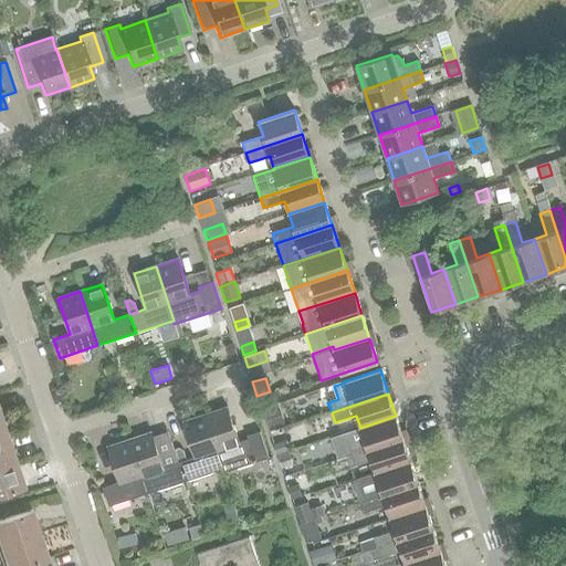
[(275,406),(262,410),(269,429),(281,426),(275,406)]
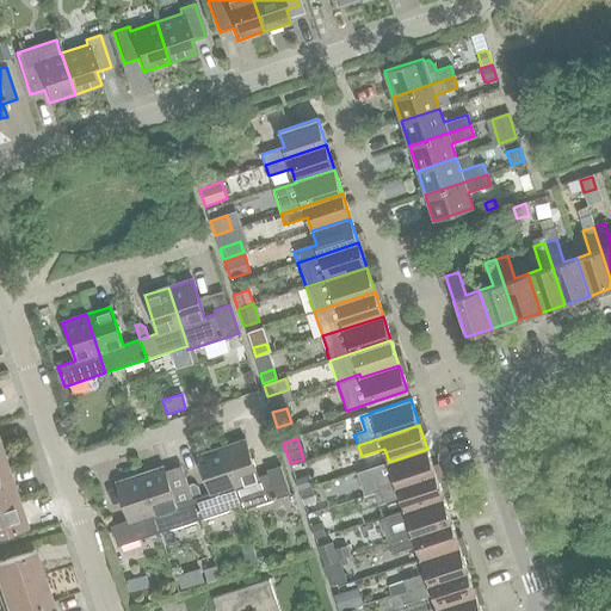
[(245,440),(221,448),(240,506),(239,506),(241,511),(289,494),(279,466),(266,470),(267,475),(257,477),(245,440)]
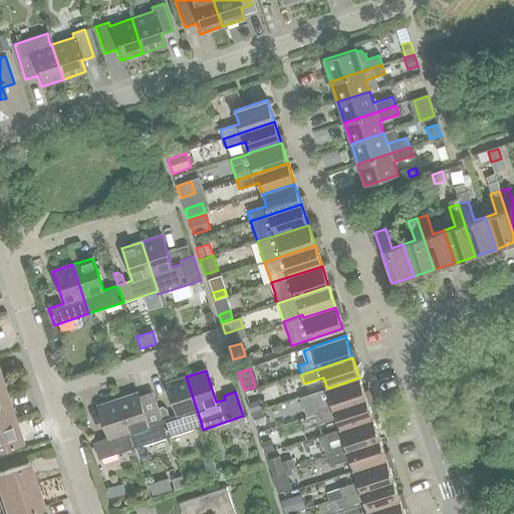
[(176,416),(162,420),(168,437),(201,426),(202,426),(186,376),(166,383),(176,416)]
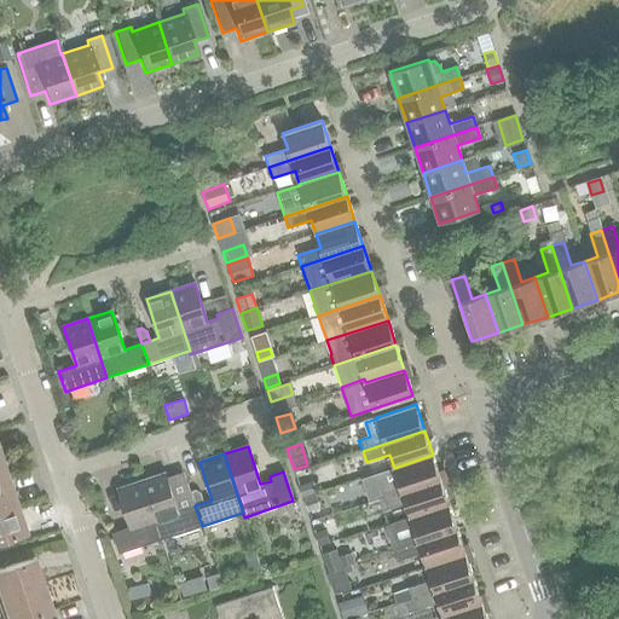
[(379,501),(441,480),(433,455),(394,468),(398,481),(375,490),(379,501)]
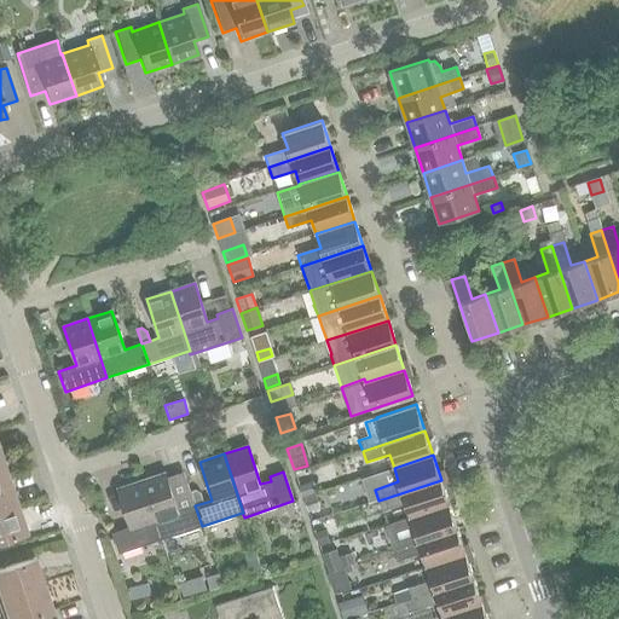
[(294,473),(302,497),(316,493),(312,482),(311,484),(306,469),(294,473)]
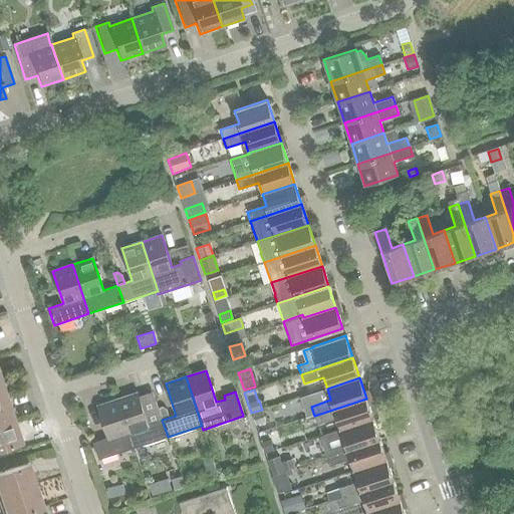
[(137,393),(117,400),(134,449),(168,437),(162,420),(148,425),(137,393)]
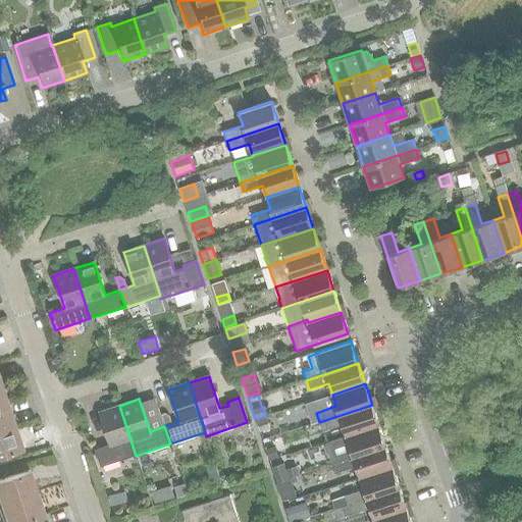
[(346,436),(378,426),(372,405),(319,422),(322,431),(342,425),(346,436)]
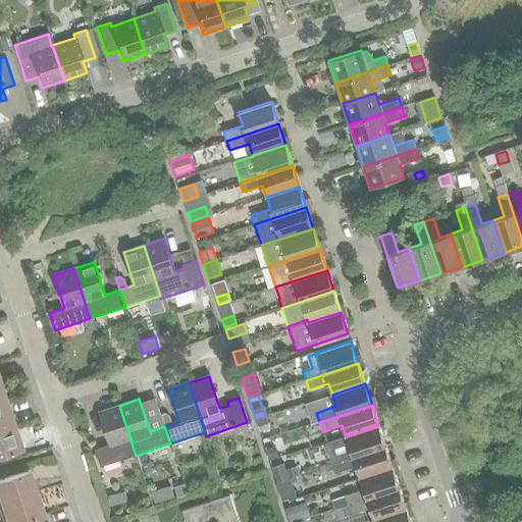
[(100,467),(136,456),(119,406),(99,412),(109,445),(94,450),(100,467)]
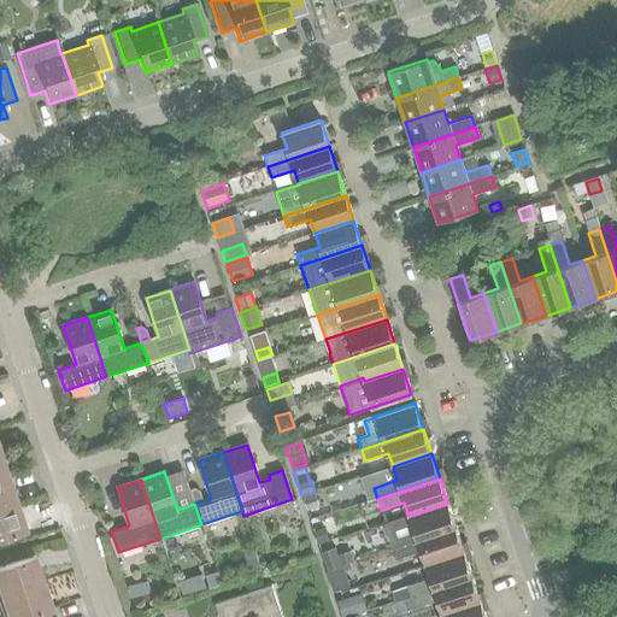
[(0,511),(15,507),(5,481),(0,482),(0,511)]
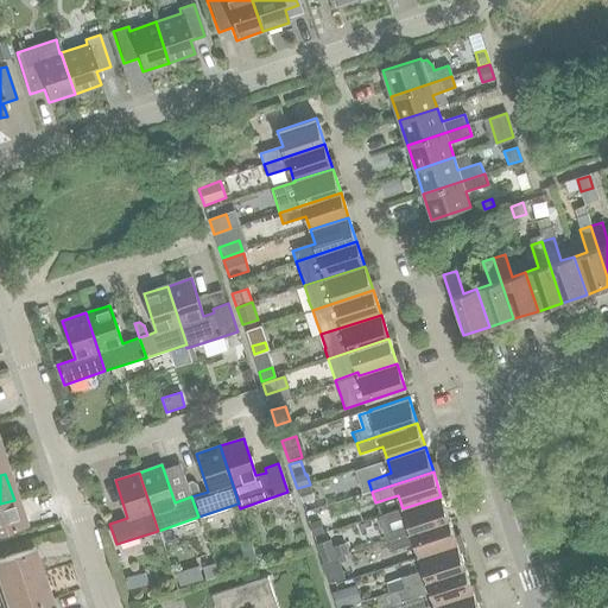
[(310,486),(298,489),(303,504),(314,499),(310,486)]
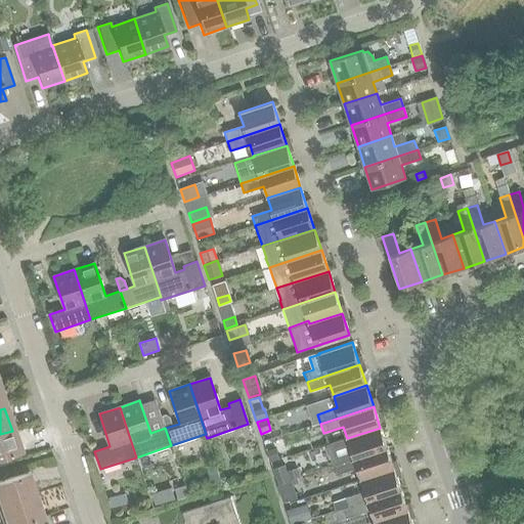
[(335,466),(387,448),(380,428),(347,438),(351,449),(332,456),(335,466)]
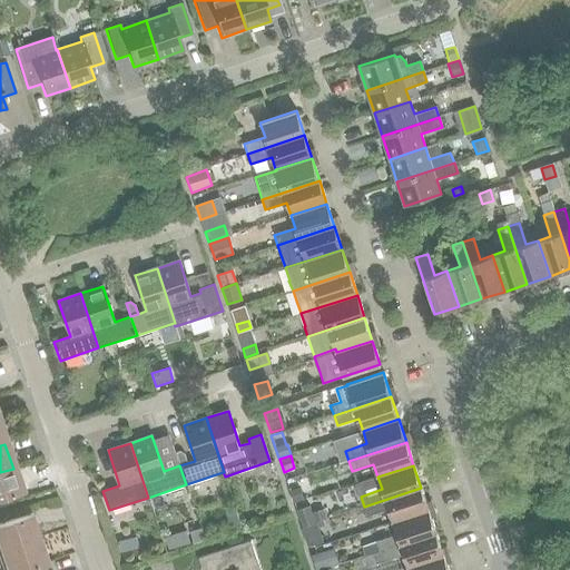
[(13,469),(0,472),(0,499),(21,492),(13,469)]
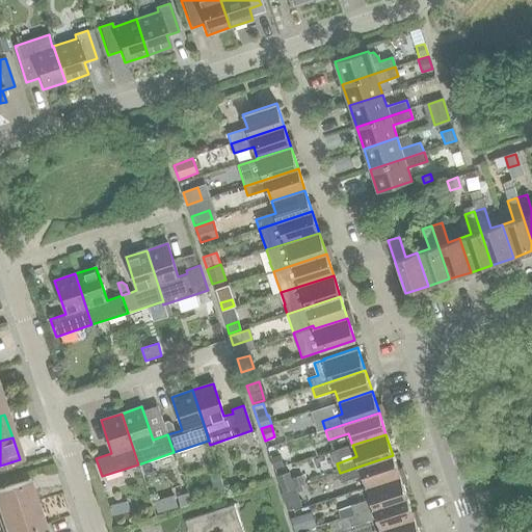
[(366,487),(400,476),(393,455),(340,473),(343,482),(363,476),(366,487)]
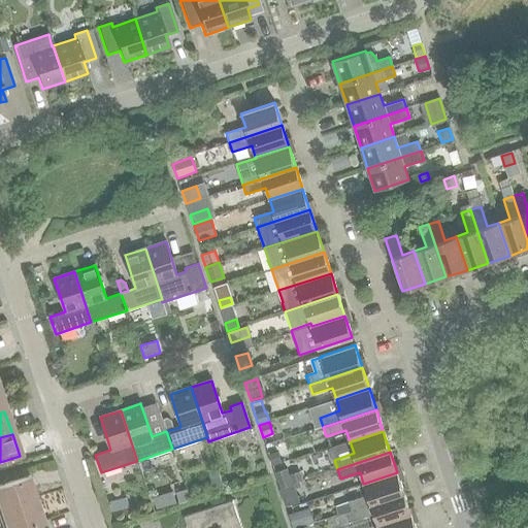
[(277,453),(268,455),(271,466),(281,463),(277,453)]
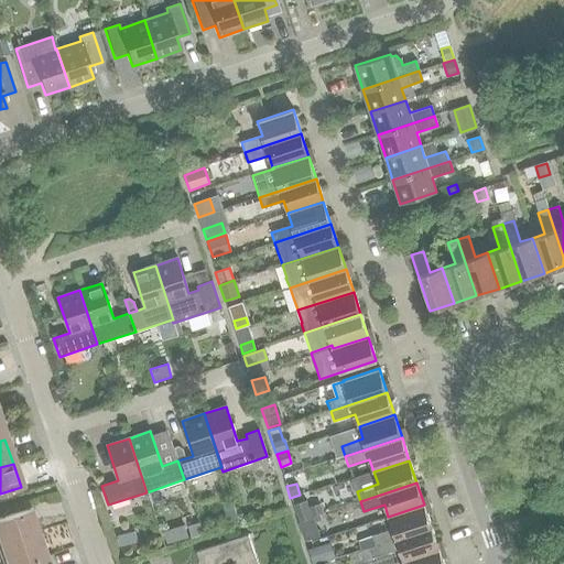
[(306,501),(293,506),(299,521),(323,513),(321,505),(308,508),(306,501)]
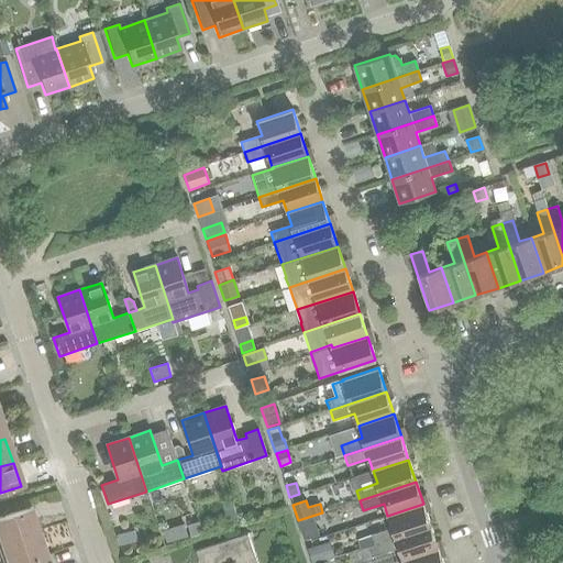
[(374,545),(431,527),(423,504),(387,516),(392,528),(371,536),(374,545)]
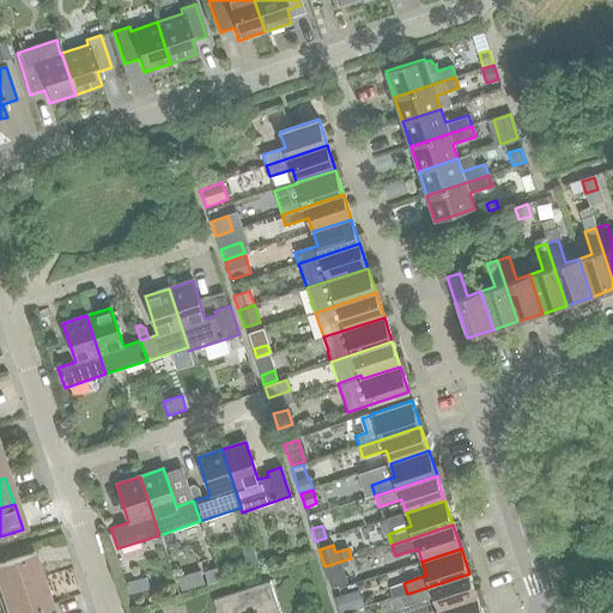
[(0,563),(0,592),(40,580),(30,553),(0,563)]
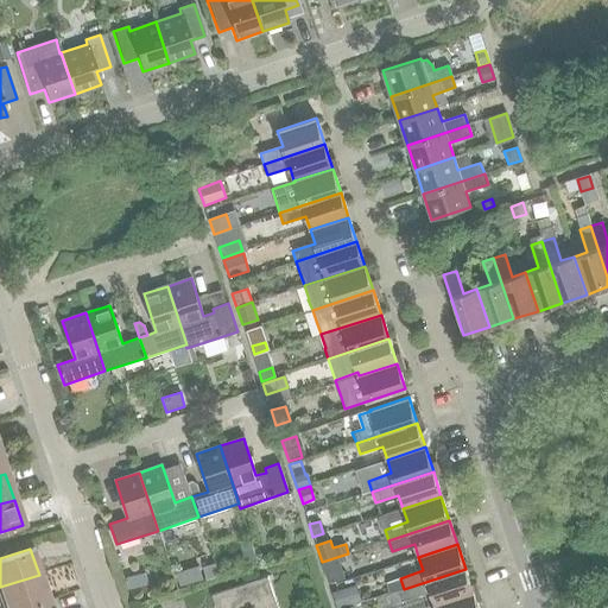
[(244,553),(248,568),(258,565),(253,551),(244,553)]
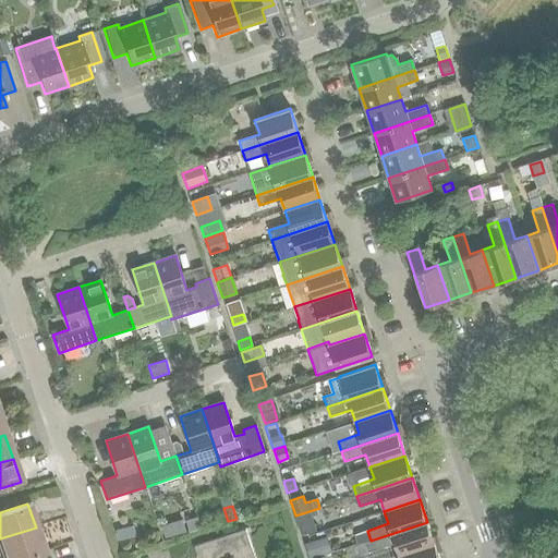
[(295,518),(302,536),(316,531),(310,513),(295,518)]
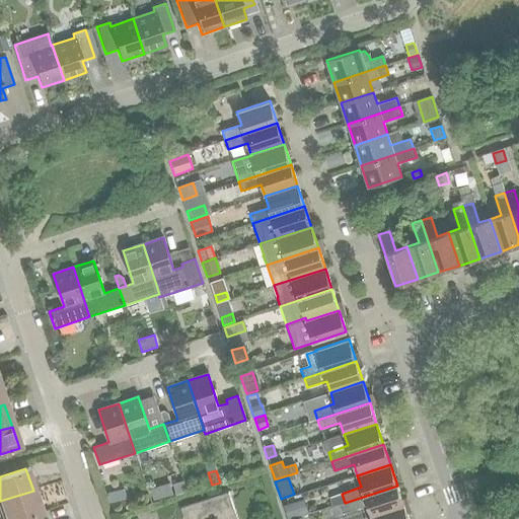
[(184,480),(173,484),(175,495),(188,492),(184,480)]
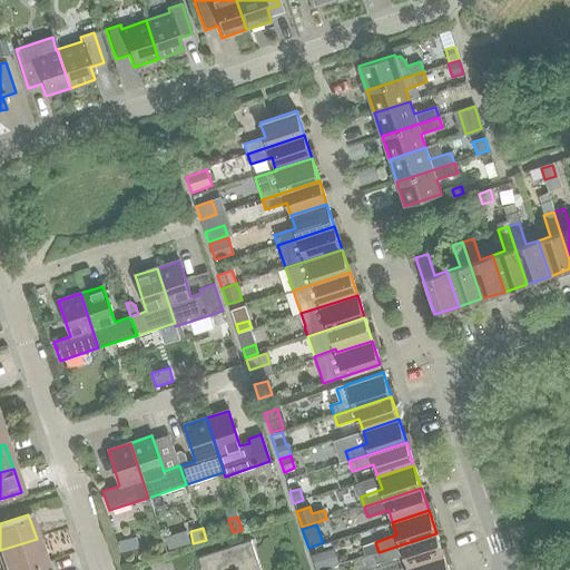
[(408,568),(443,556),(436,533),(379,552),(382,562),(403,556),(408,568)]
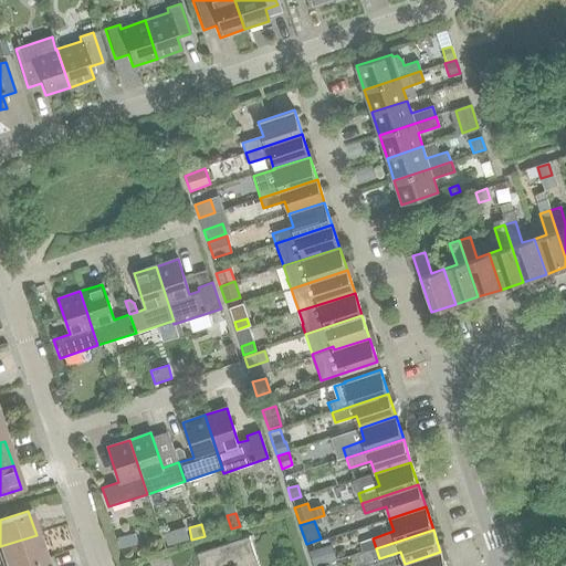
[(135,534),(117,538),(121,548),(137,544),(135,534)]
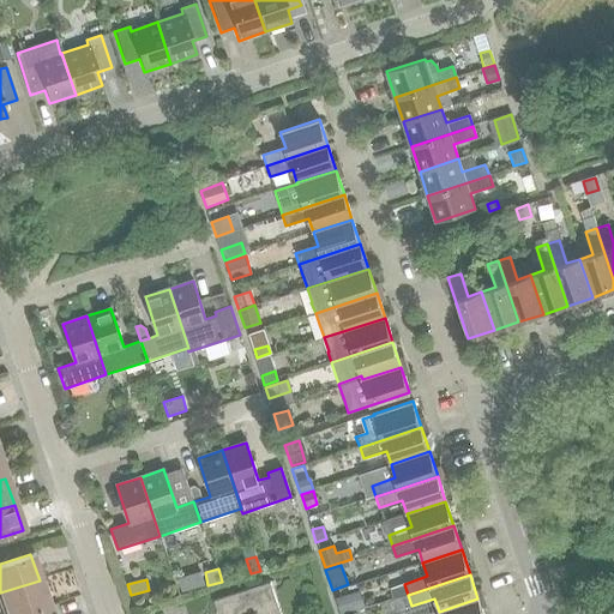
[(0,593),(0,605),(2,613),(24,613),(48,607),(40,581),(0,593)]
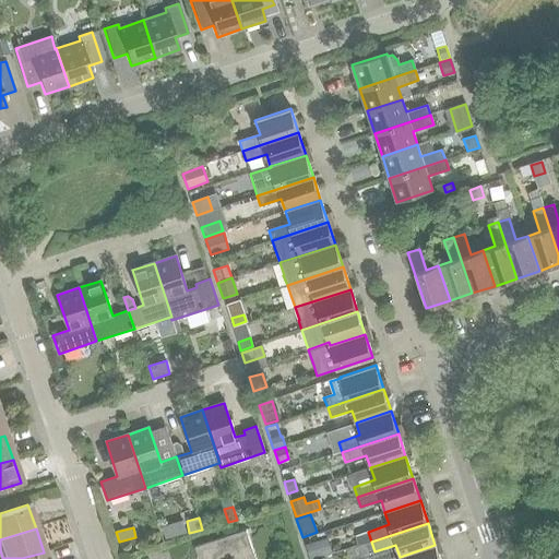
[(193,547),(197,558),(254,558),(246,530),(193,547)]
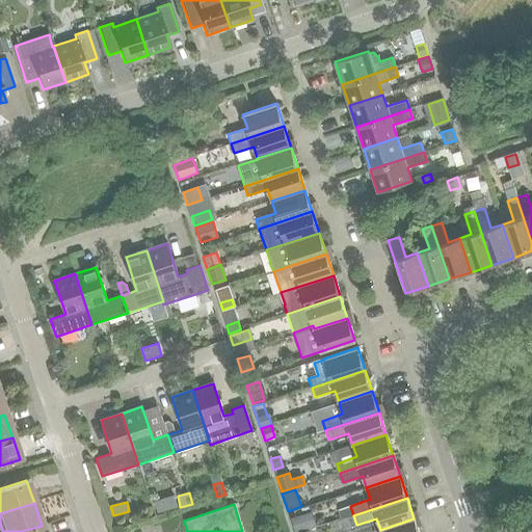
[(348,508),(338,511),(340,519),(350,515),(348,508)]
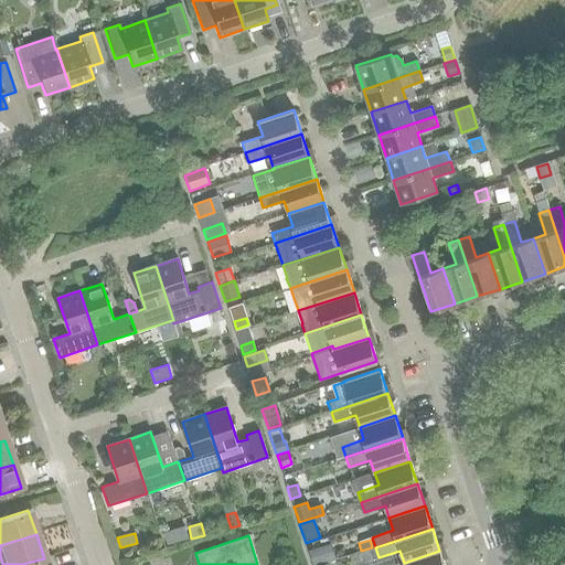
[(308,552),(312,564),(313,564),(334,558),(330,544),(308,552)]
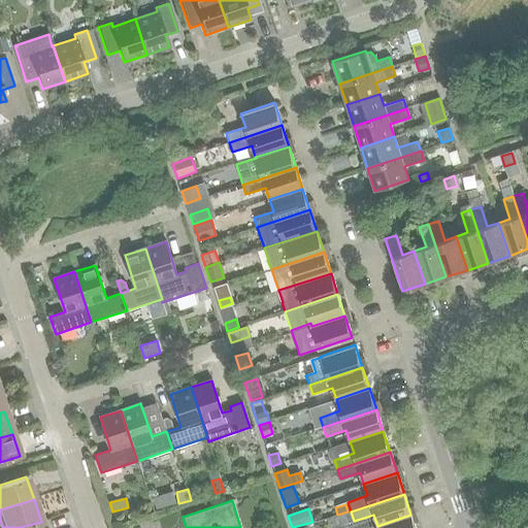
[(415,527),(410,515),(377,526),(377,527),(415,527)]
